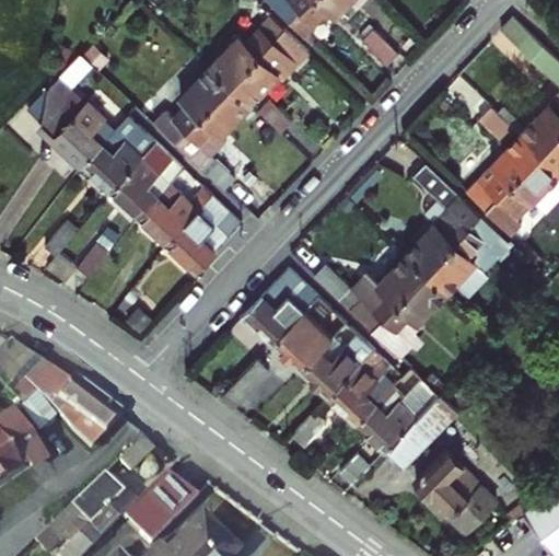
[(290,25),(313,0),(266,0),(265,1),(290,25)]
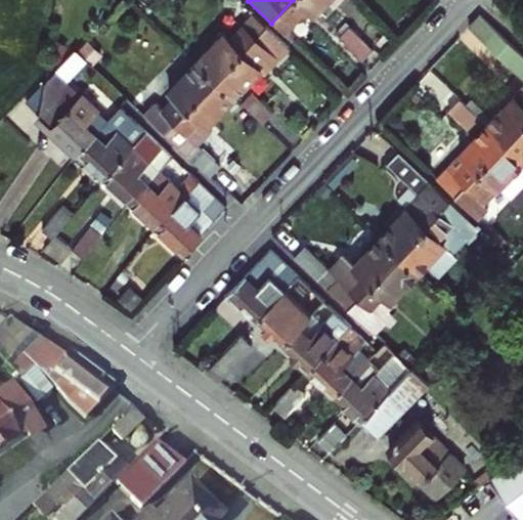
[(306,10),(313,17),(330,0),(293,0),(271,24),(276,29),(286,17),(293,25),(306,10)]
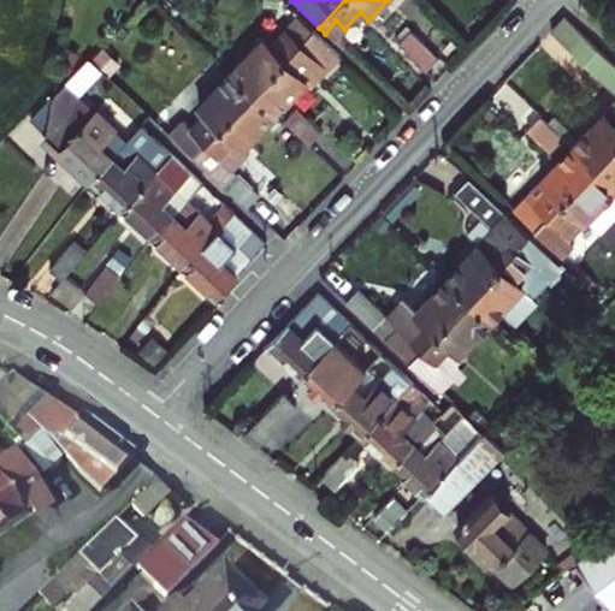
[(553,36),(561,46),(575,30),(566,23),(553,36)]
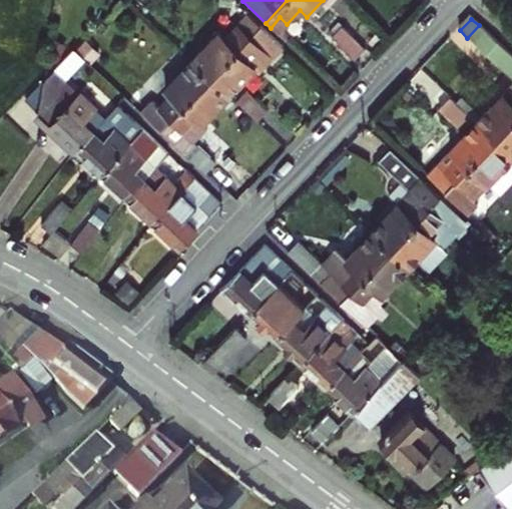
[(219,33),(192,62),(211,79),(260,28),(254,24),(245,33),(238,26),(225,39),(219,33)]
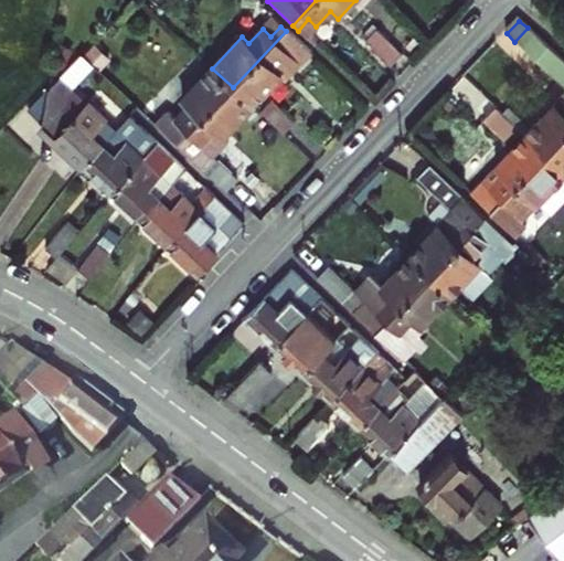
[(545,159),(563,139),(563,63),(528,28),(514,42),(563,88),(563,96),(524,139),(545,159)]
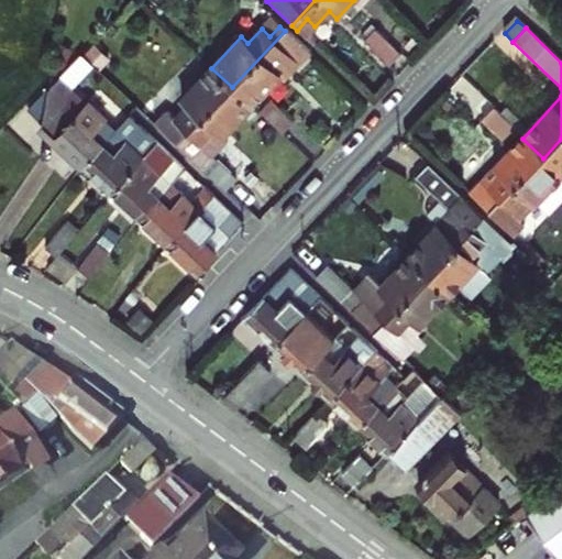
[(309,54),(285,31),(232,87),(252,107),(283,76),(286,79),(309,54)]
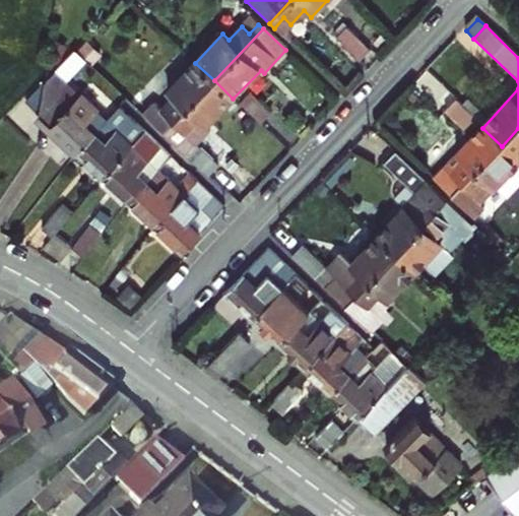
[(346,29),(336,41),(359,62),(369,51),(346,29)]
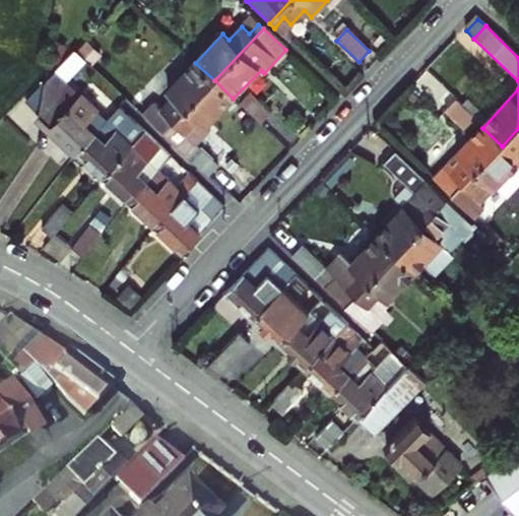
[(73,55),(98,78),(102,74),(77,50),(73,55)]
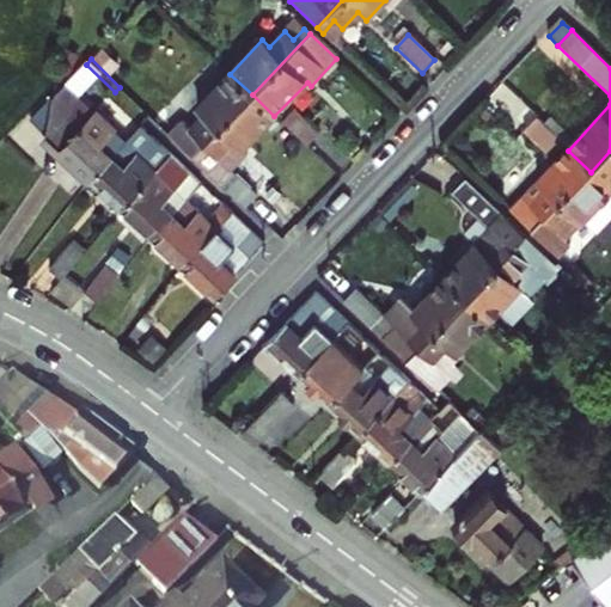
[(95,114),(115,92),(86,65),(65,85),(95,114)]
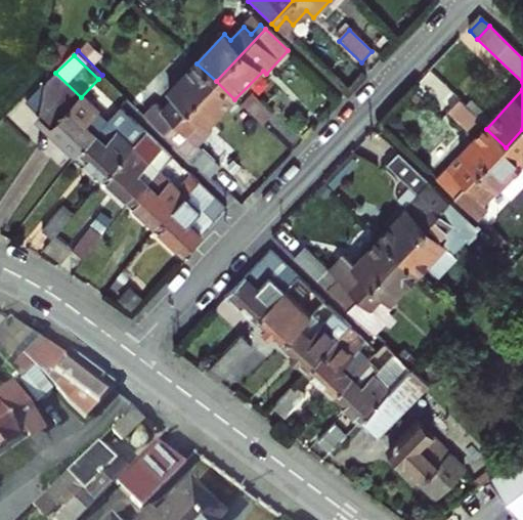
[(197,63),(145,116),(165,135),(216,81),(197,63)]
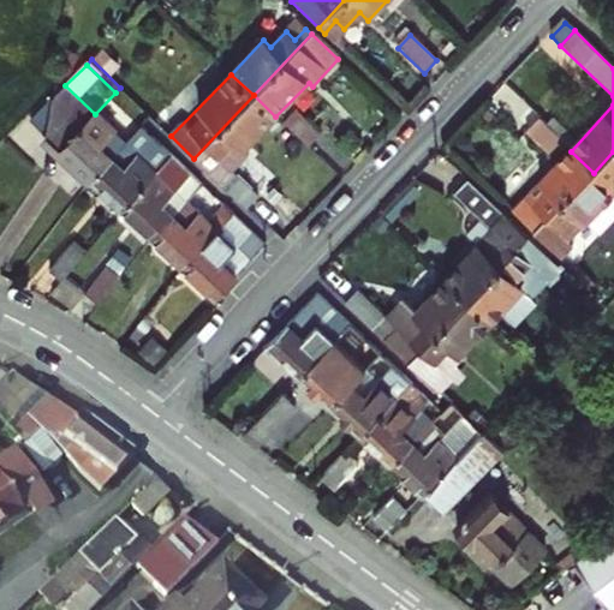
[(95,114),(65,85),(53,97),(46,137),(93,181),(126,145),(105,124),(126,102),(115,93),(95,114)]
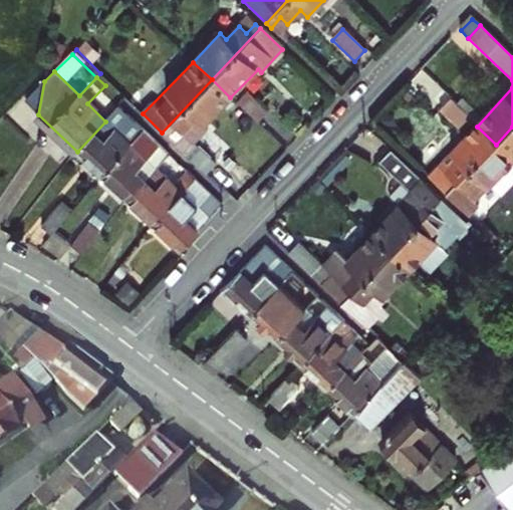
[(96,77),(105,85),(109,81),(100,73),(96,77)]
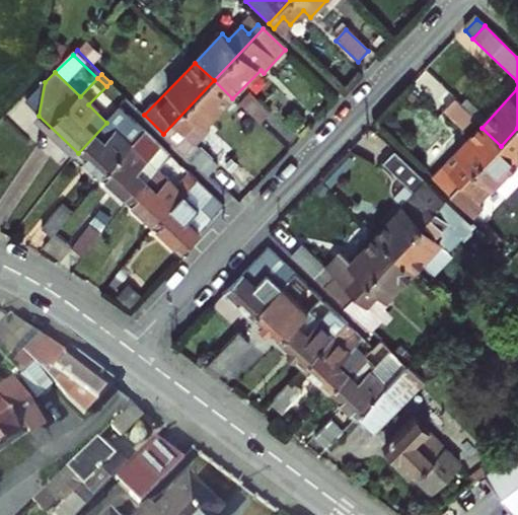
[(204,129),(232,98),(214,80),(163,134),(209,176),(218,165),(197,145),(209,133),(204,129)]
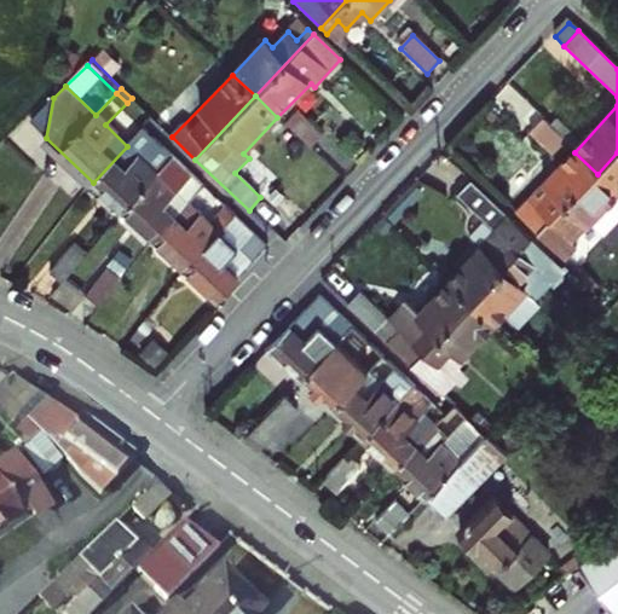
[(313,149),(324,137),(299,113),(288,125),(313,149)]
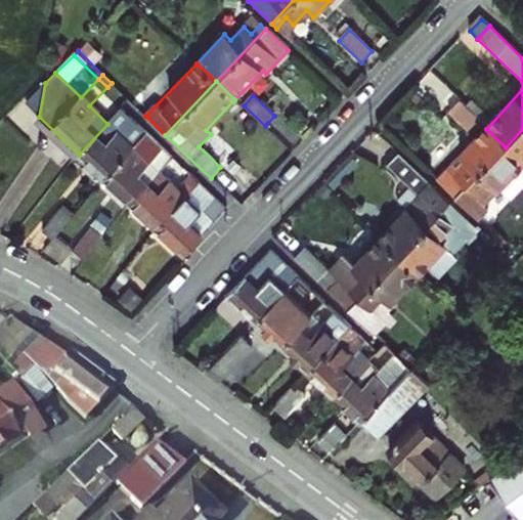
[(471,135),(481,124),(459,101),(448,114),(471,135)]
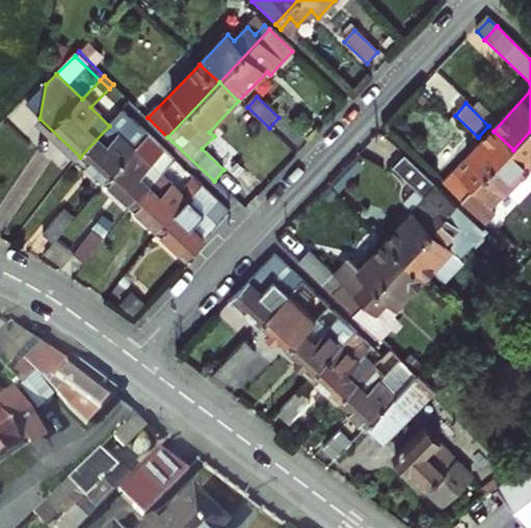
[(123,111),(109,126),(80,157),(106,182),(149,136),(123,111)]
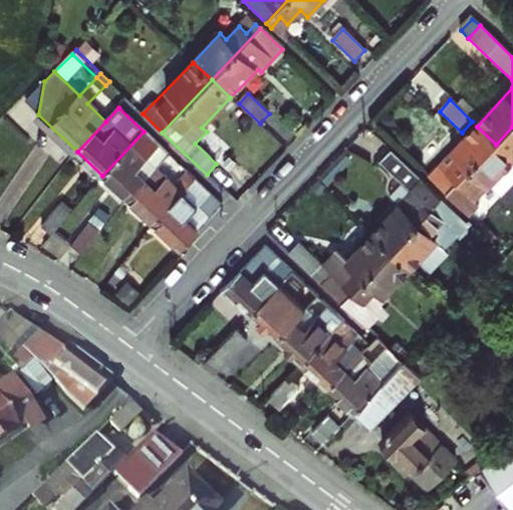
[(448,195),(496,145),(477,126),(451,153),(449,150),(426,174),(448,195)]
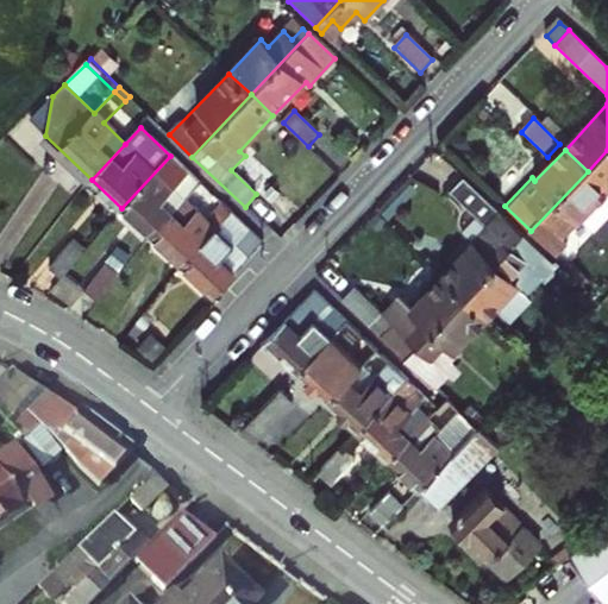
[(607,150),(588,171),(607,189),(607,150)]
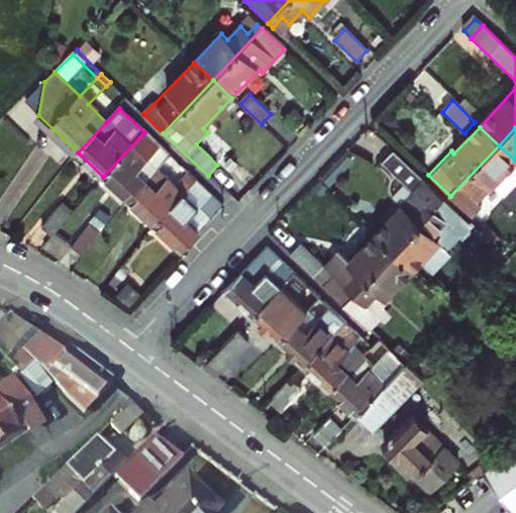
[(128,201),(171,157),(144,132),(103,177),(128,201)]
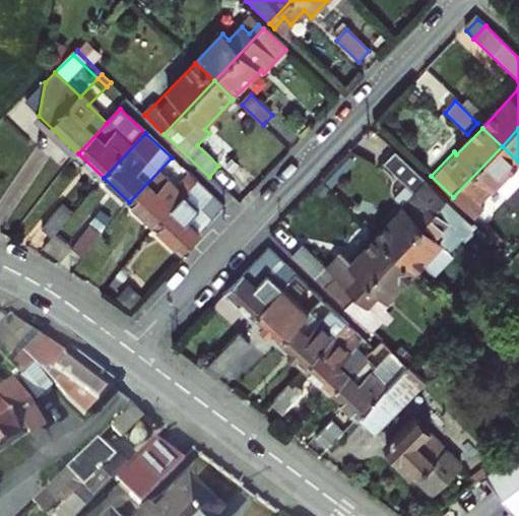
[(518,162),(502,146),(453,197),(476,219),(487,209),(481,205),(497,189),(506,197),(509,197),(518,186),(518,162)]
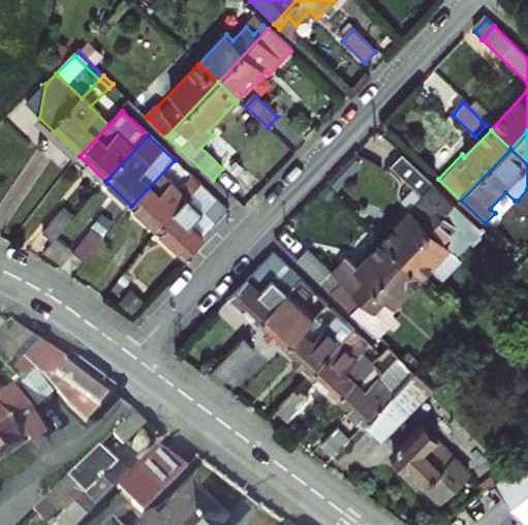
[(393,167),(425,198),(384,242),(404,260),(457,206),(404,156),(393,167)]
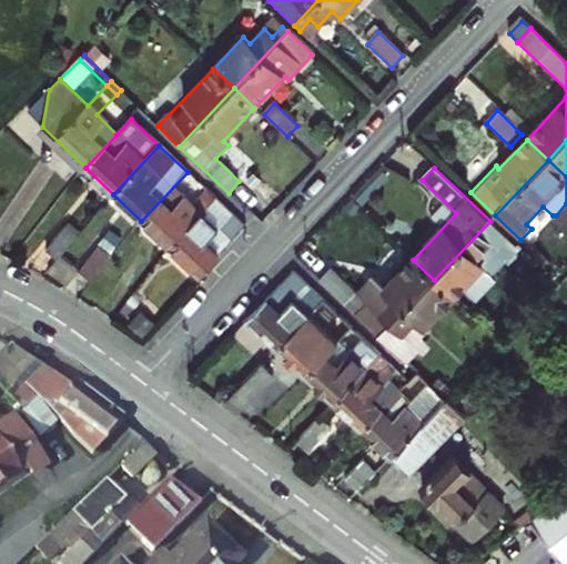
[(215,200),(188,172),(141,221),(170,248),(215,200)]
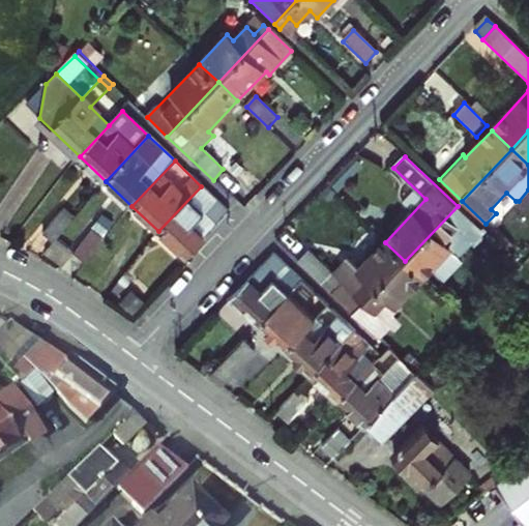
[(231,214),(201,186),(158,231),(187,259),(231,214)]
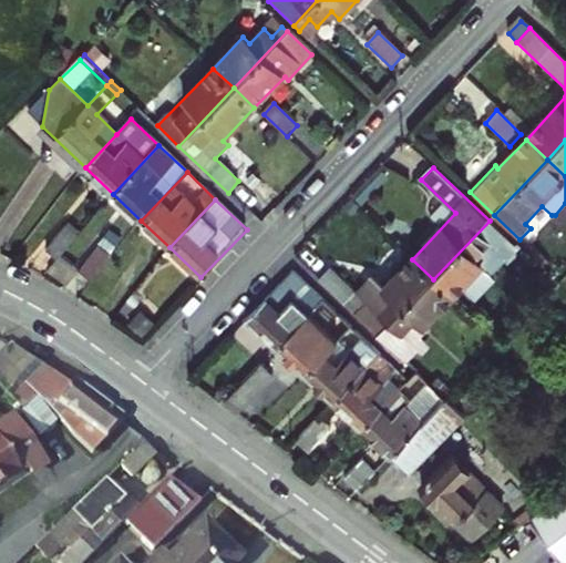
[(433,279),(454,299),(483,268),(487,272),(503,256),(498,252),(510,241),(490,221),(433,279)]
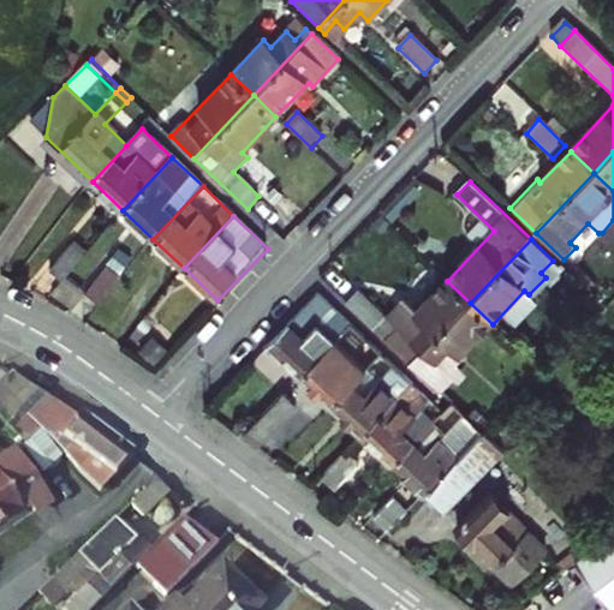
[(61,283),(83,258),(70,247),(49,274),(61,283)]
